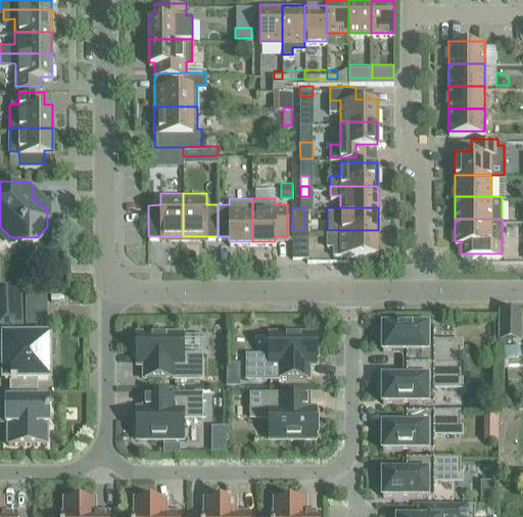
[(306,230),(304,230),(292,230),(292,254),(306,254),(306,230)]
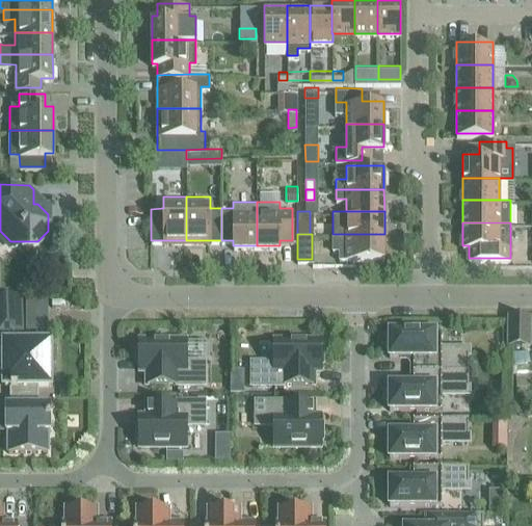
[(384,257),(384,234),(346,234),(346,257),(384,257)]
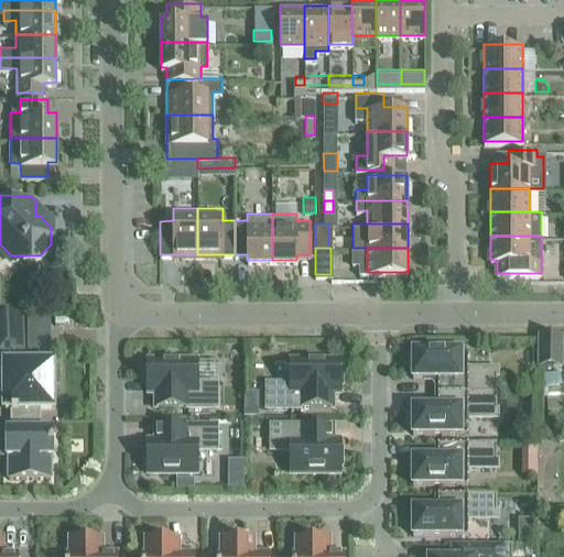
[(539,331),(539,337),(539,362),(561,362),(561,331),(539,331)]
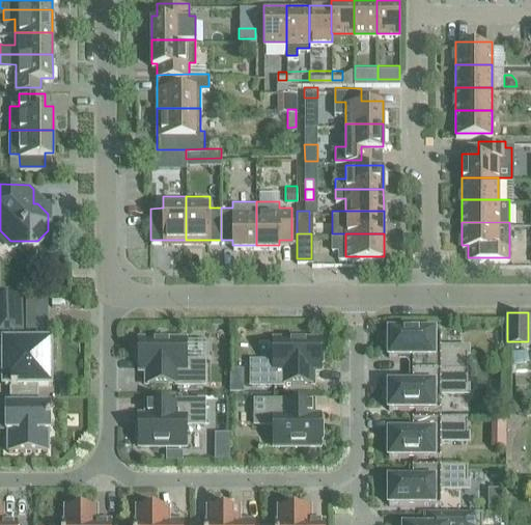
[(412,366),(468,366),(468,365),(468,353),(468,343),(441,343),(441,327),(437,327),(437,324),(417,324),(417,327),(388,327),(388,330),(386,330),(386,350),(388,350),(388,353),(412,353),(412,366)]
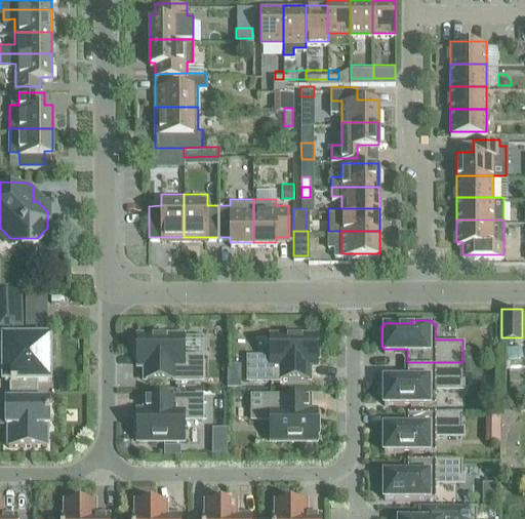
[(137,333),(135,333),(135,351),(137,351),(137,362),(144,362),(144,375),(201,375),(201,354),(201,332),(183,332),(183,330),(137,330),(137,333)]
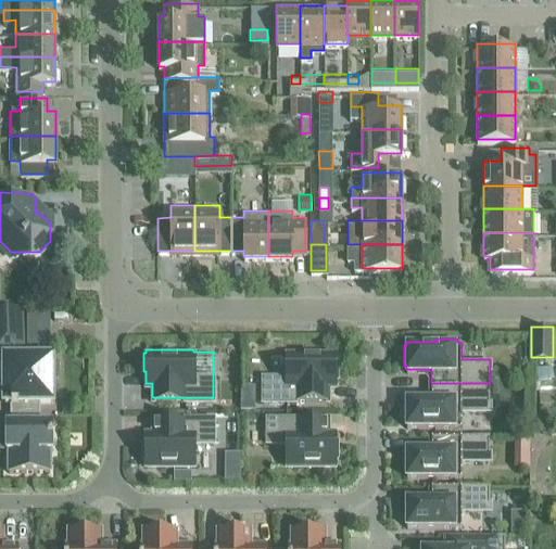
[(287,373),(263,373),(263,397),(328,397),(328,383),(335,383),(335,371),(338,371),(338,353),(335,353),(335,349),(287,349),(287,373)]
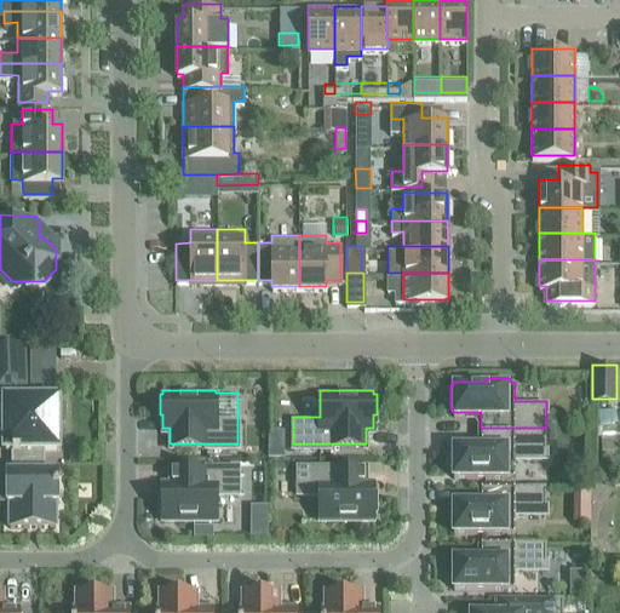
[(5,445),(12,445),(12,459),(44,459),(44,445),(58,445),(58,424),(52,424),(52,414),(58,414),(58,395),(5,395),(5,445)]
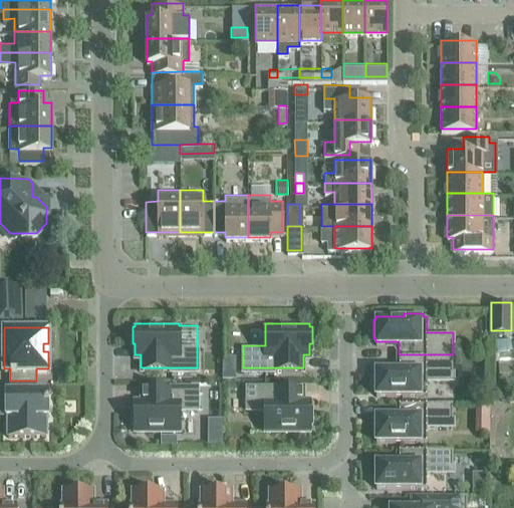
[(465,341),(453,341),(453,353),(465,353),(465,341)]
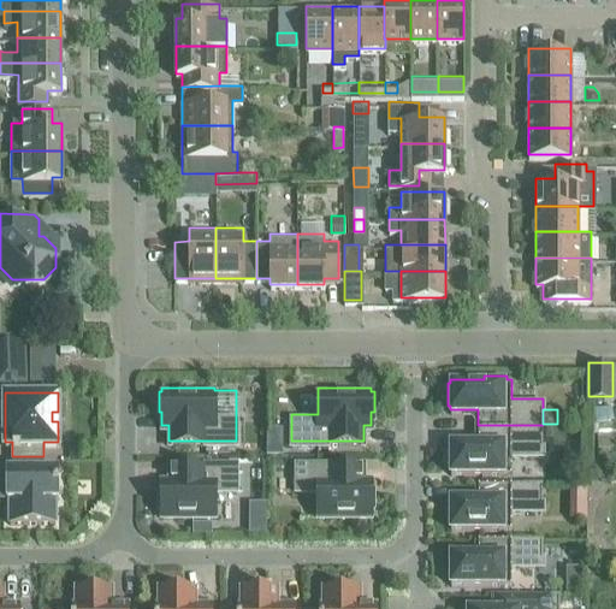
[(615,444),(615,431),(615,415),(597,417),(598,445),(615,444)]
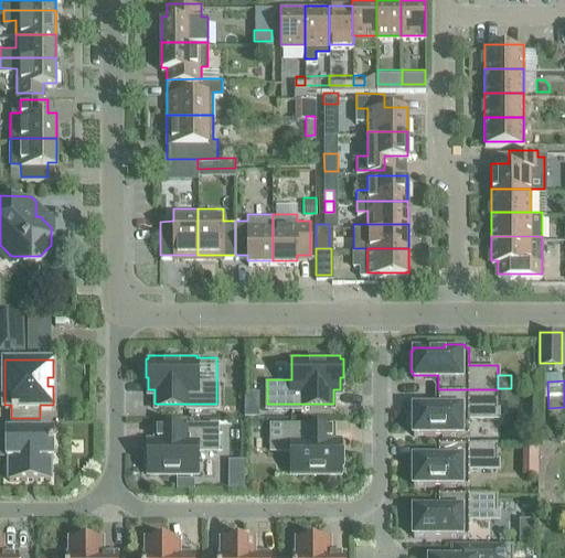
[(257,387),(244,387),(244,392),(244,405),(244,411),(257,411),(257,387)]
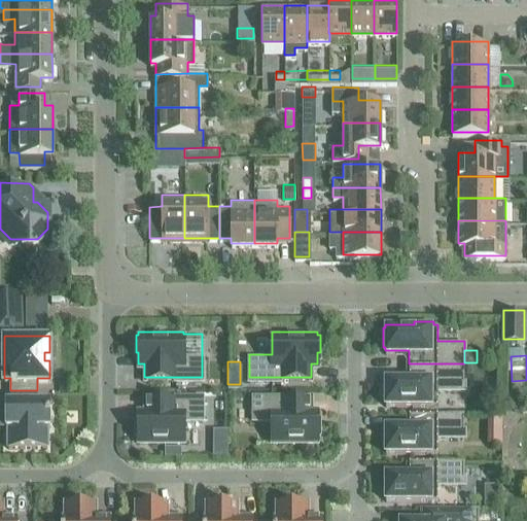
[(385,403),(433,403),(436,403),(437,386),(464,386),(464,363),(409,363),(409,377),(385,377),(385,380),(383,380),(383,400),(385,400),(385,403)]
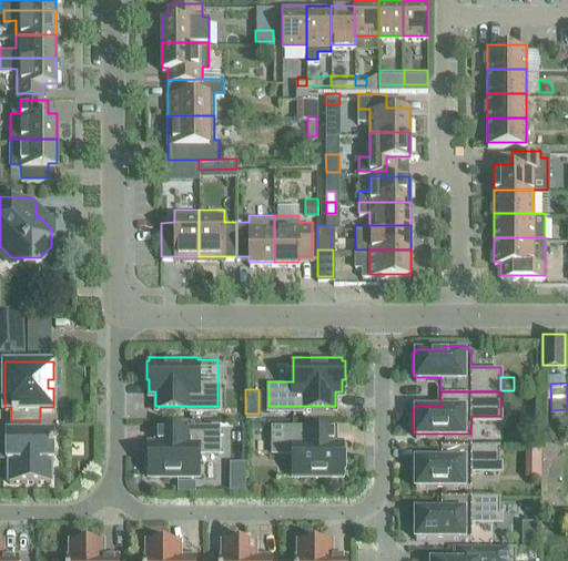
[(74,407),(64,407),(64,417),(74,417),(74,407)]
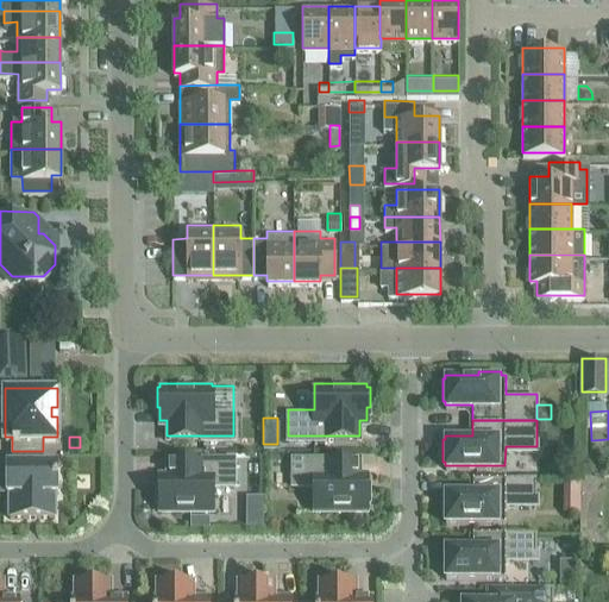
[(159,507),(212,507),(212,481),(233,481),(233,455),(167,455),(167,471),(159,471),(159,484),(157,484),(157,503),(159,503),(159,507)]
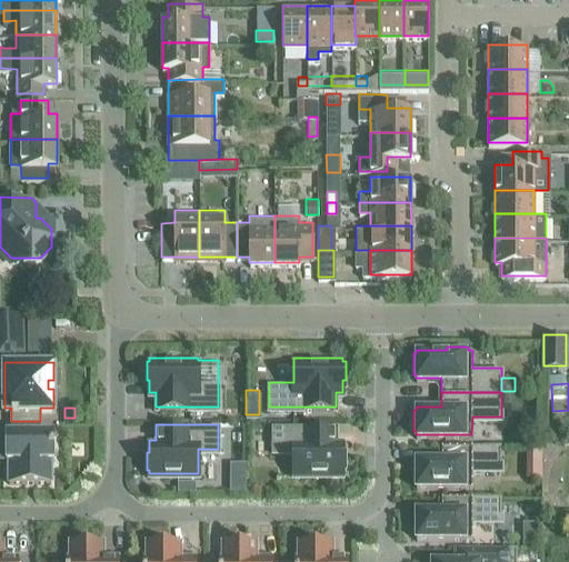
[(273,424),(273,449),(293,449),(293,473),(342,473),(342,471),(346,471),(346,452),(342,452),(342,440),(336,440),(336,424),(273,424)]
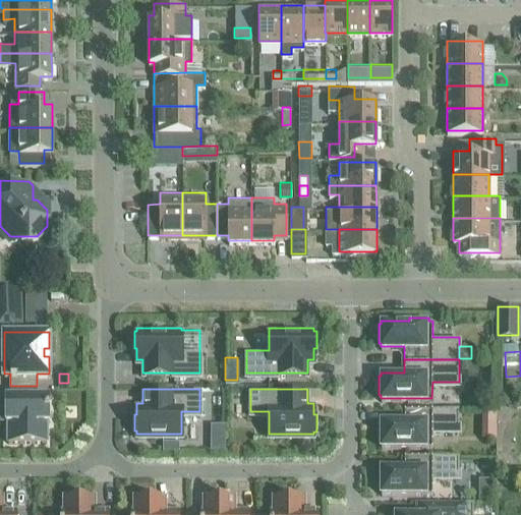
[(5,418),(8,418),(8,439),(47,439),(47,418),(49,418),(49,394),(5,394),(5,418)]
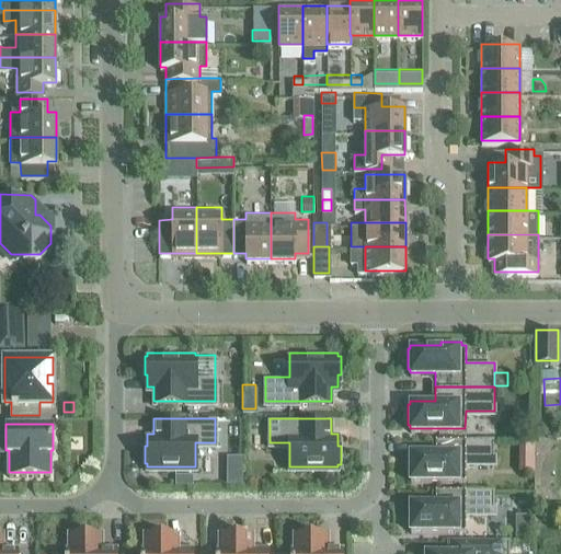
[(410,477),(461,479),(465,479),(465,461),(493,461),(494,437),(435,437),(435,451),(410,451),(410,453),(408,453),(408,475),(410,475),(410,477)]
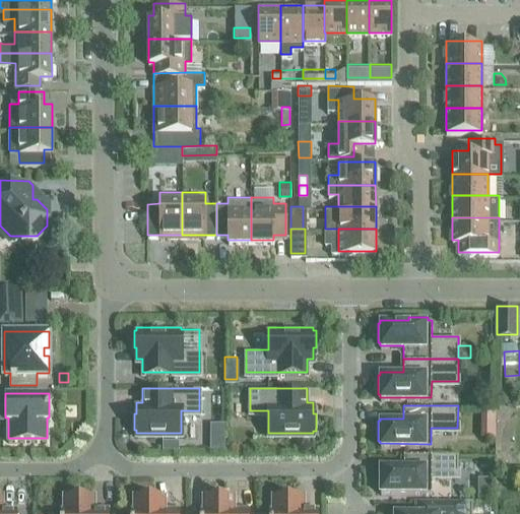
[(479,415),(495,416),(495,406),(479,406),(479,415)]
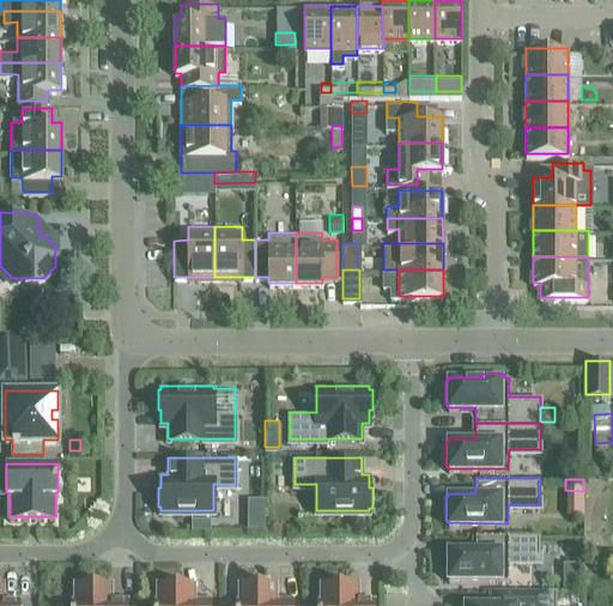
[(211,515),(190,515),(190,526),(211,526),(211,515)]
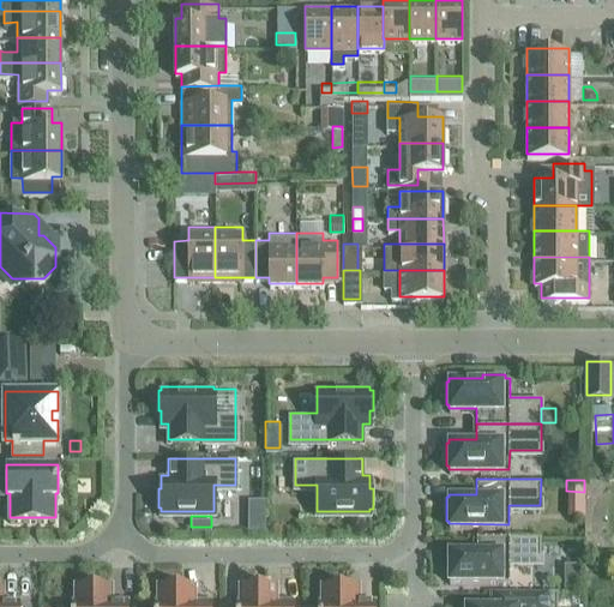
[(449,552),(446,552),(446,576),(449,576),(449,578),(509,578),(509,559),(540,559),(540,533),(476,533),(476,550),(449,550),(449,552)]
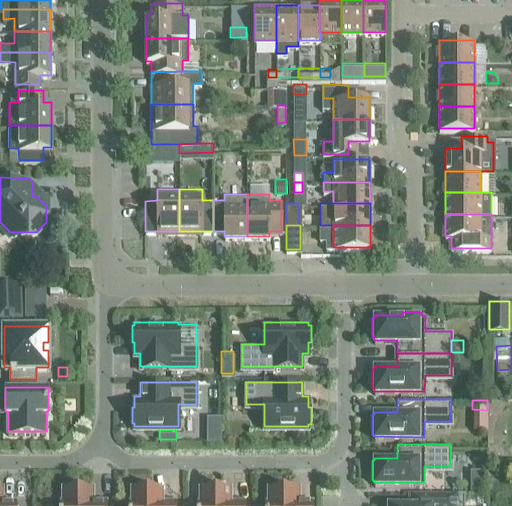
[(63,498),(61,498),(61,505),(105,505),(105,498),(92,498),(92,485),(87,485),(87,482),(64,482),(64,485),(63,485),(63,498)]
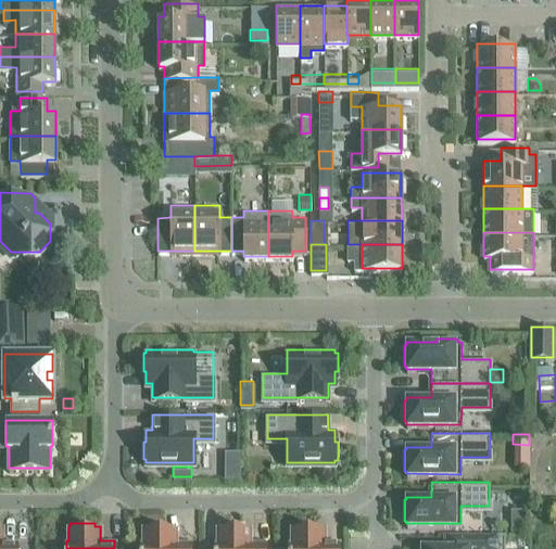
[(189,548),(190,540),(175,540),(175,526),(169,526),(169,523),(146,523),(146,526),(143,526),(143,540),(142,540),(141,548),(189,548)]
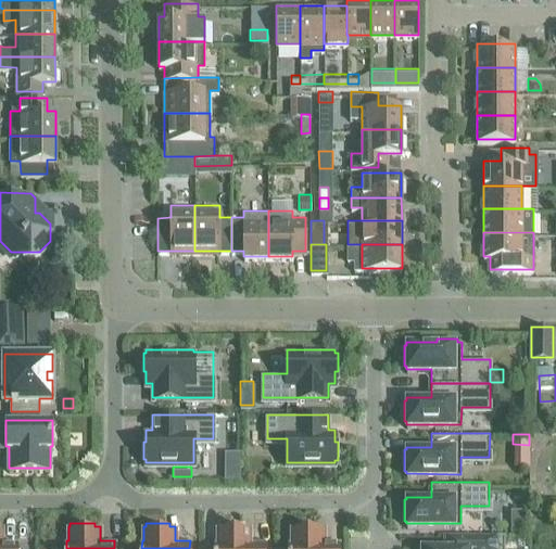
[(264,548),(264,540),(250,540),(250,526),(243,526),(243,523),(219,523),(219,526),(217,526),(217,540),(216,540),(215,548),(264,548)]
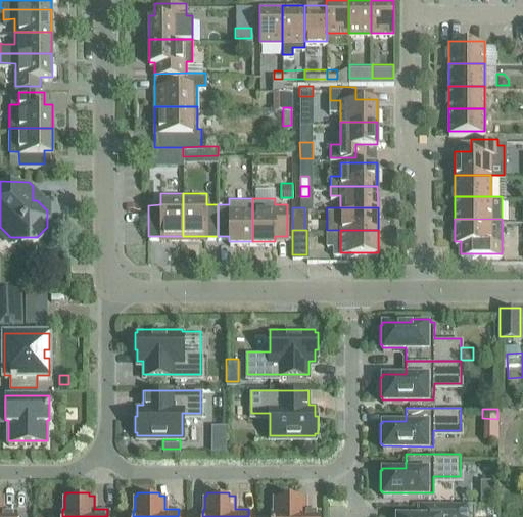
[(318,516),(318,509),(304,509),(304,496),(298,496),(298,492),(276,492),(276,496),(275,496),(275,509),(273,509),(273,516),(318,516)]
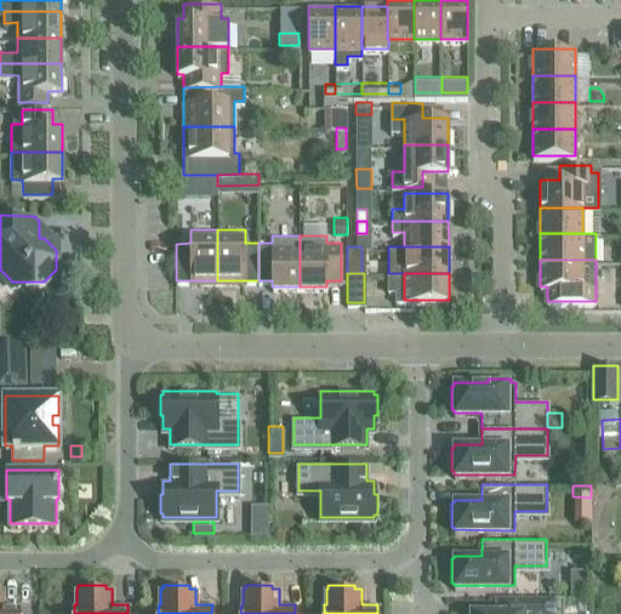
[(0,613),(18,613),(18,604),(3,604),(3,589),(0,587),(0,613)]
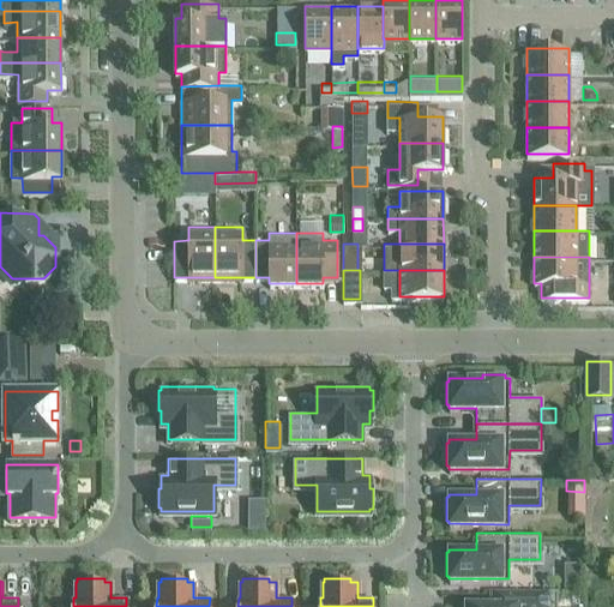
[(557,606),(557,588),(493,588),(493,605),(465,605),(465,606),(557,606)]
